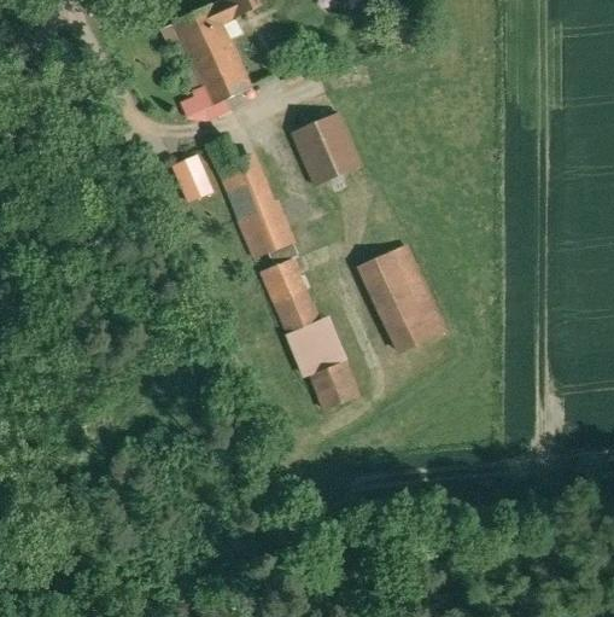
[(220,0),(211,4),(227,39),(239,33),(233,18),(270,0),(220,0)]
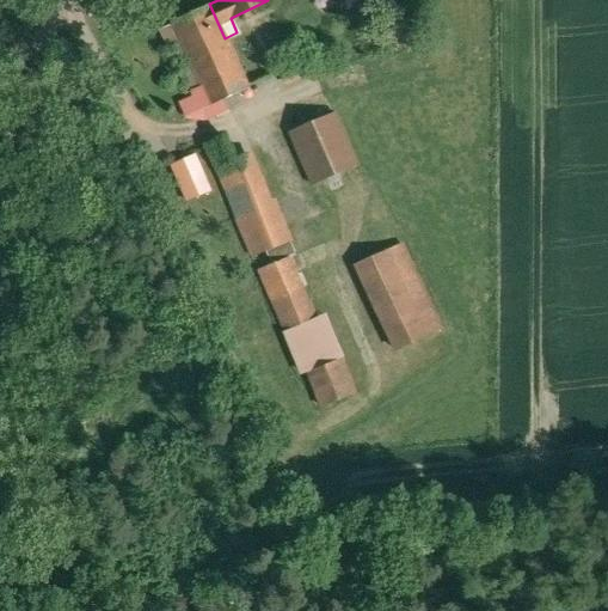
[(209,4),(195,10),(184,16),(183,16),(170,22),(200,85),(190,90),(200,109),(247,86),(225,38),(209,4)]
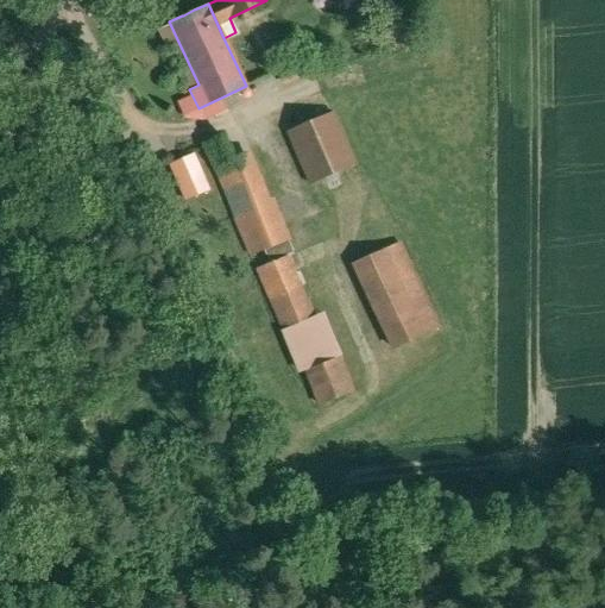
[(331,112),(287,131),(309,183),(353,164),(331,112)]
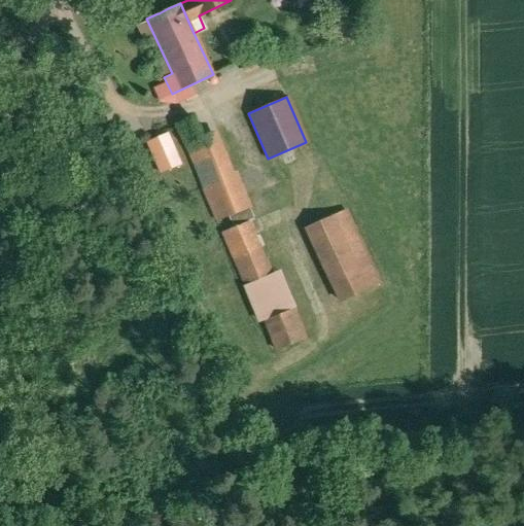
[(220,178),(203,136),(198,137),(190,117),(176,124),(216,219),(248,206),(235,172),(220,178)]
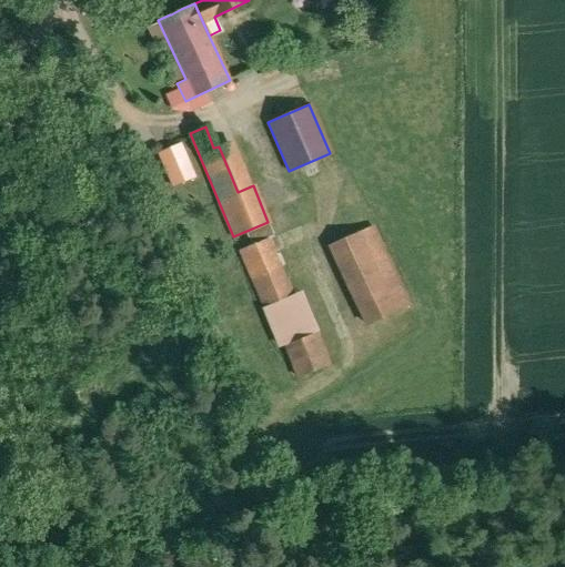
[(165,186),(192,178),(181,141),(154,150),(165,186)]
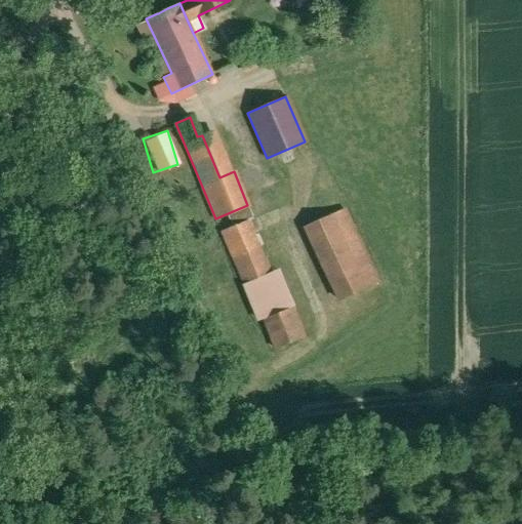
[(247,205),(227,214),(231,226),(251,216),(247,205)]
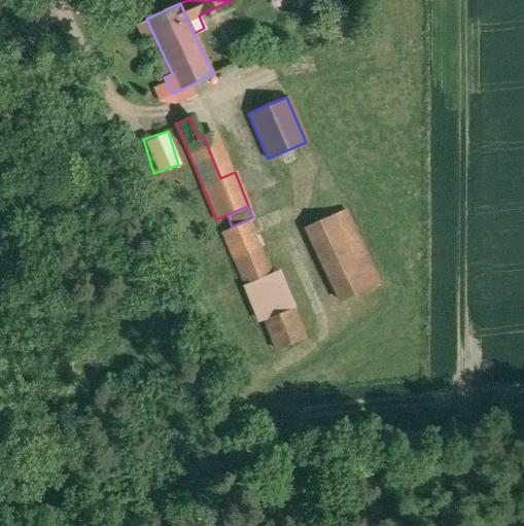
[(344,209),(307,225),(340,300),(377,283),(344,209)]
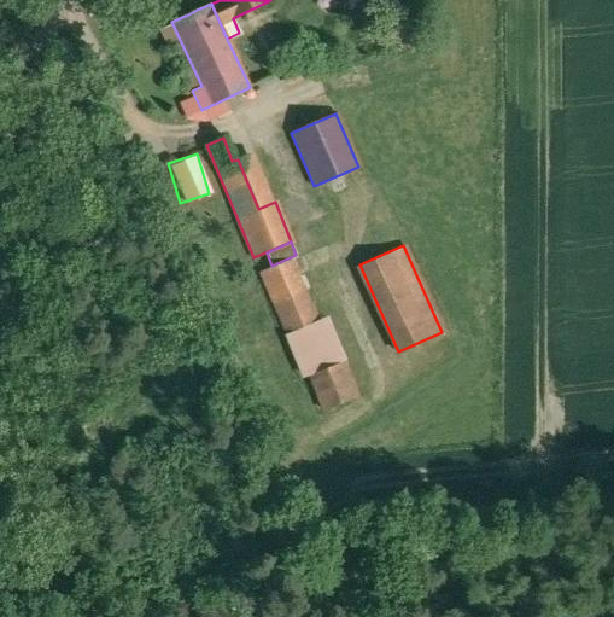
[(321,332),(290,258),(259,272),(292,345),(321,332)]
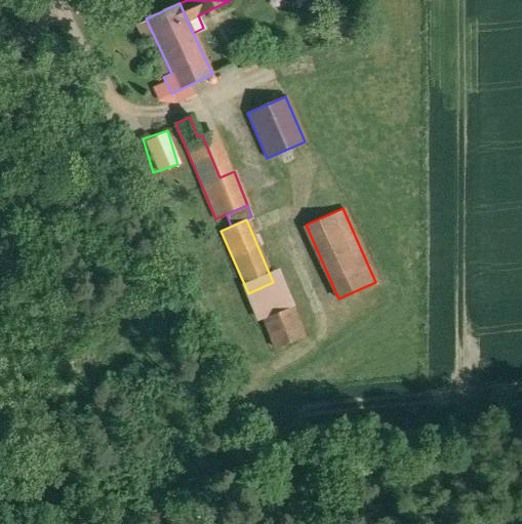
[(222,256),(190,271),(195,284),(210,278),(215,289),(233,282),(222,256)]
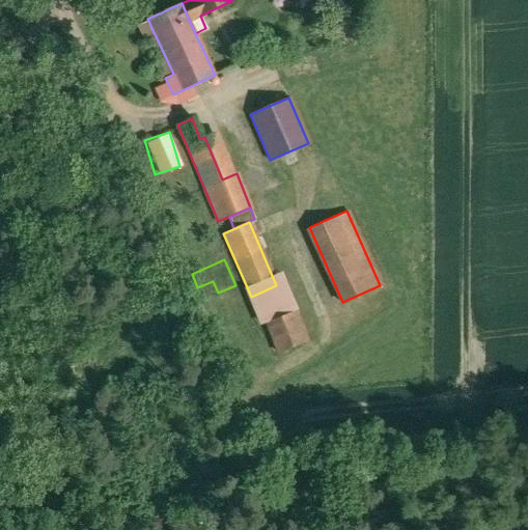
[(280,316),(266,323),(278,352),(293,345),(280,316)]
